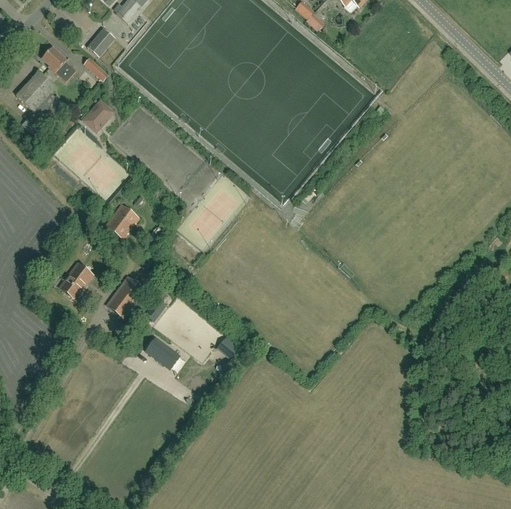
[(126,23),(139,7),(145,0),(126,0),(115,13),(126,23)]
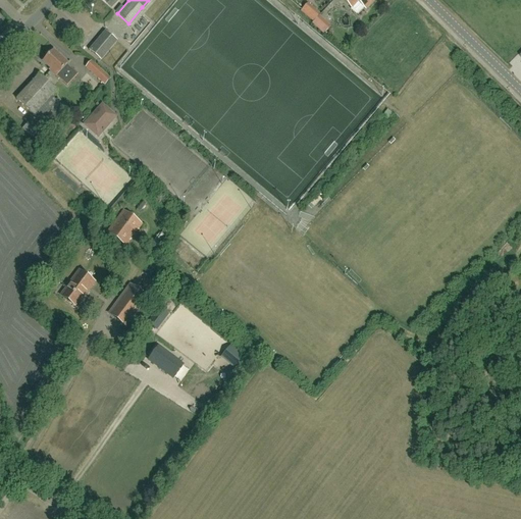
[(346,0),(351,4),(352,5),(351,7),(356,12),(358,12),(364,5),(364,6),(369,0),(346,0)]
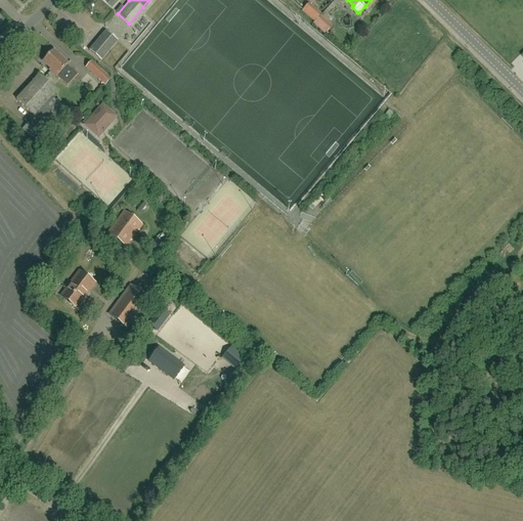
[(315,7),(308,15),(313,19),(320,11),(315,7)]
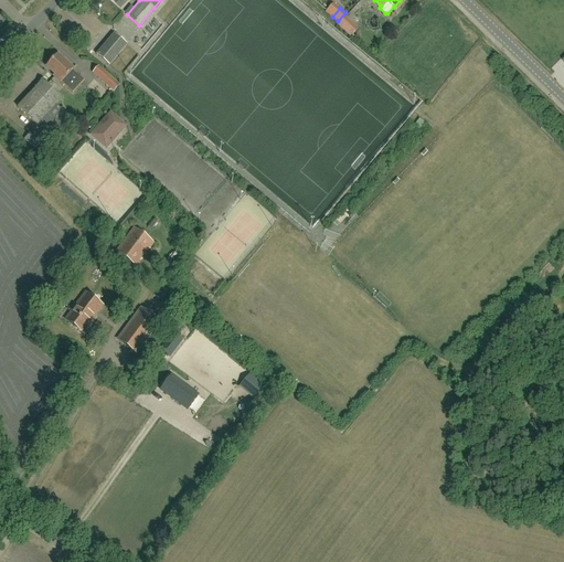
[(337,22),(349,33),(358,24),(346,13),(337,22)]
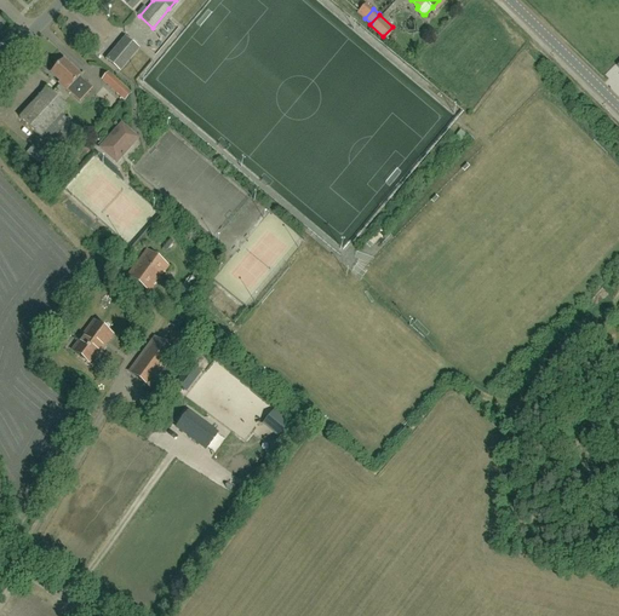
[(119,69),(138,46),(125,34),(104,57),(119,69)]
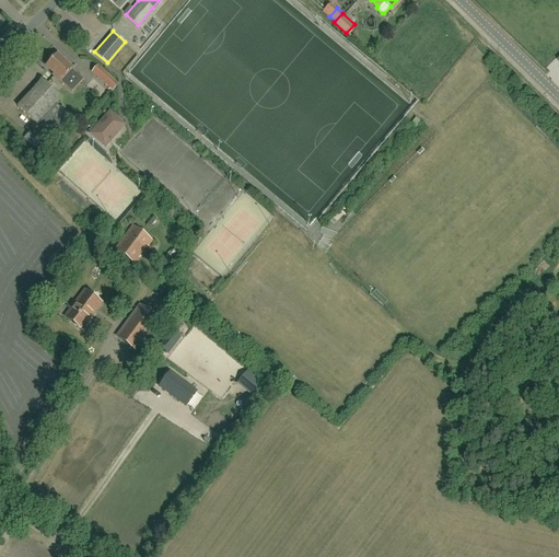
[(82,78),(71,67),(56,53),(45,64),(54,71),(53,73),(59,79),(70,90),(82,78)]
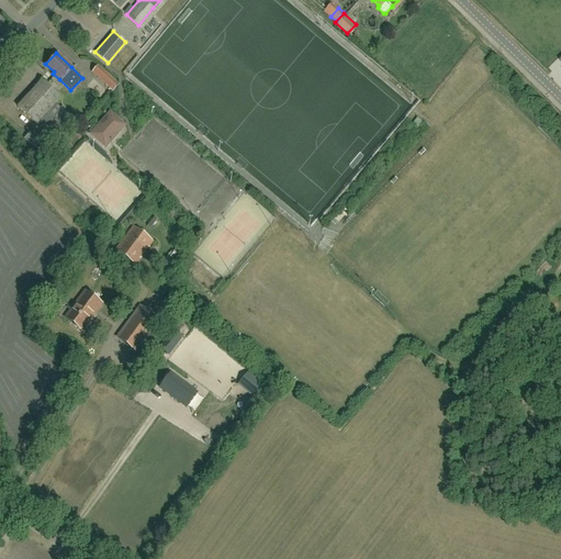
[(111,89),(118,82),(97,64),(90,70),(111,89)]
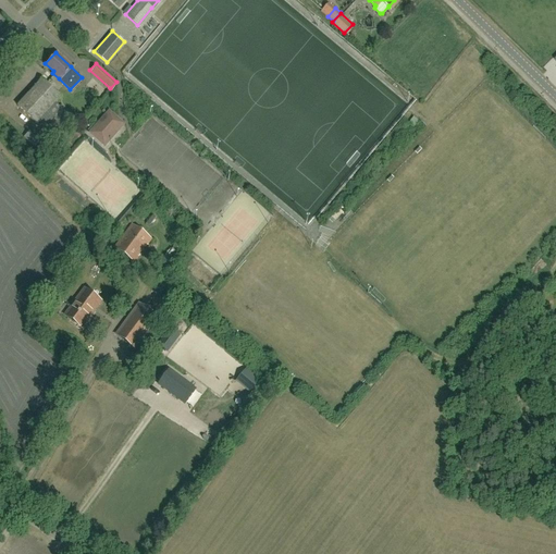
[(16,105),(36,122),(50,135),(69,114),(54,101),(60,95),(40,77),(16,105)]
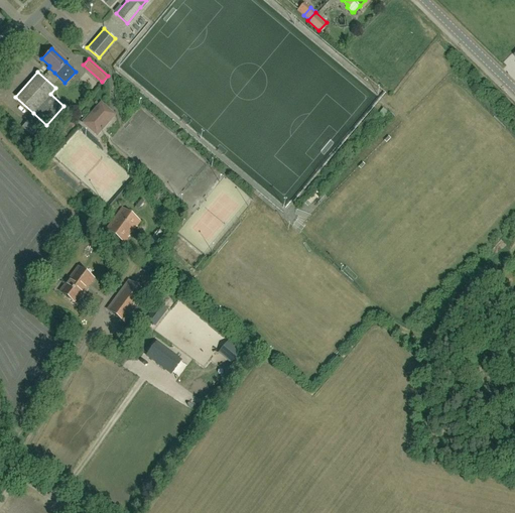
[(78,117),(83,121),(96,133),(114,113),(96,97),(78,117)]
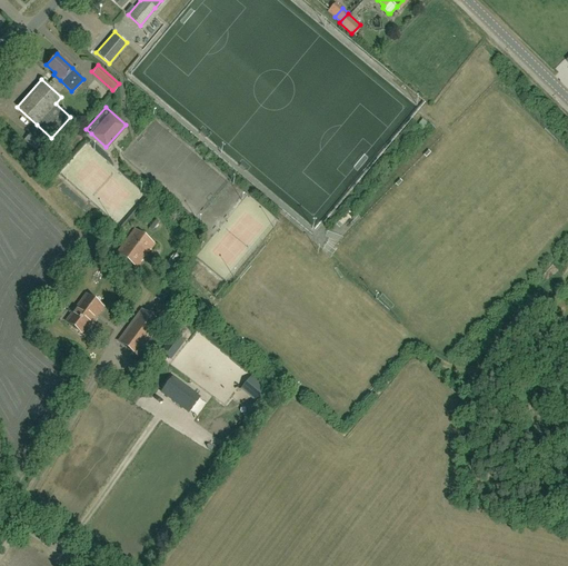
[(23,138),(36,149),(40,144),(29,133),(23,138)]
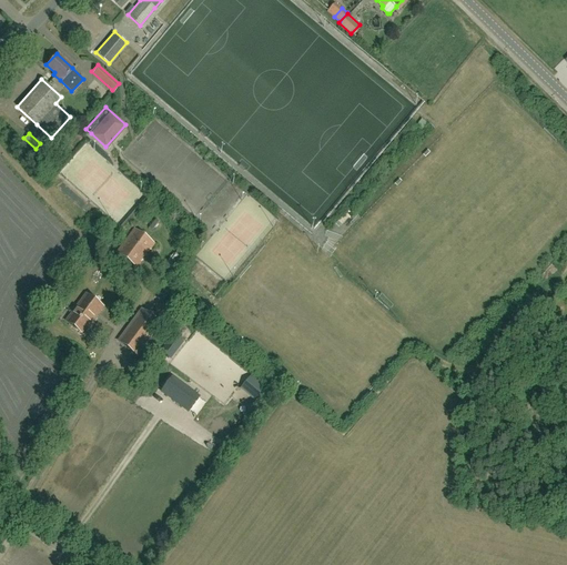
[(135,264),(152,242),(133,228),(117,250),(135,264)]
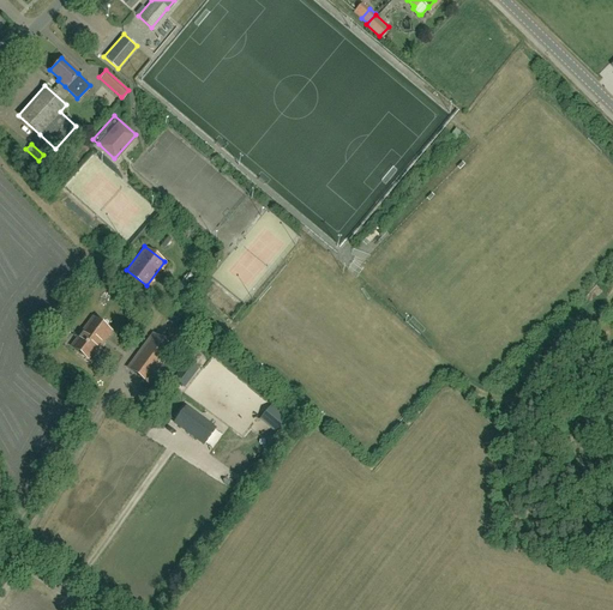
[(88,357),(109,330),(92,316),(72,345),(88,357)]
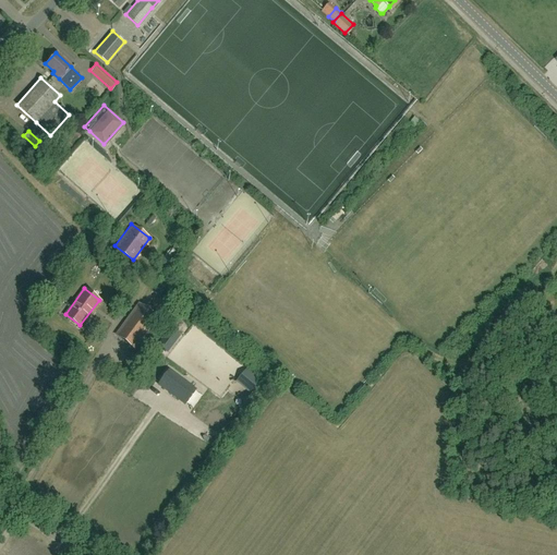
[(134,346),(156,316),(138,303),(117,333),(134,346)]
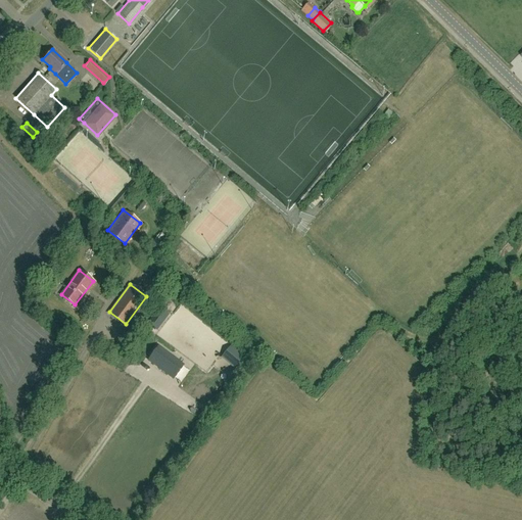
[(175,314),(183,306),(180,303),(172,311),(175,314)]
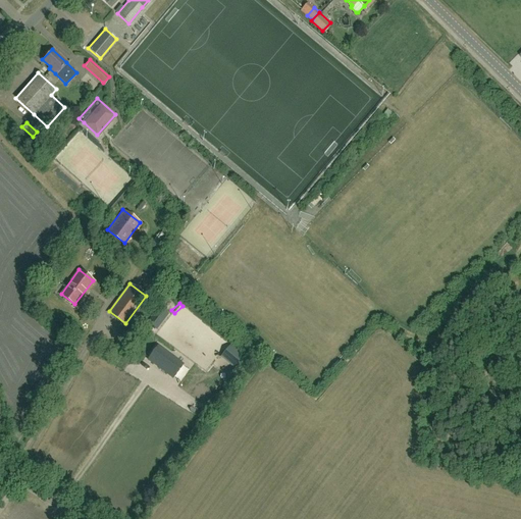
[(181,363),(157,344),(147,358),(172,376),(181,363)]
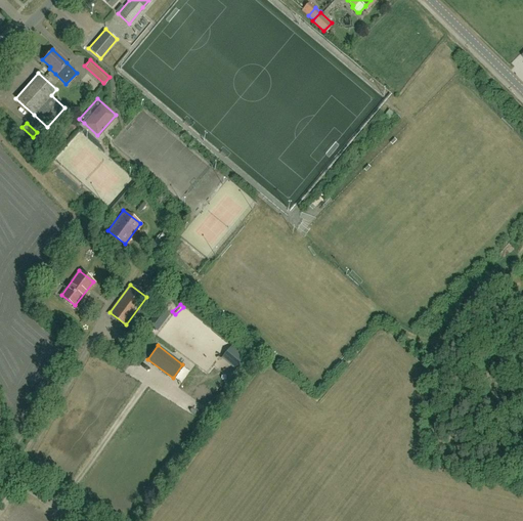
[(244,355),(231,345),(223,354),(235,364),(244,355)]
